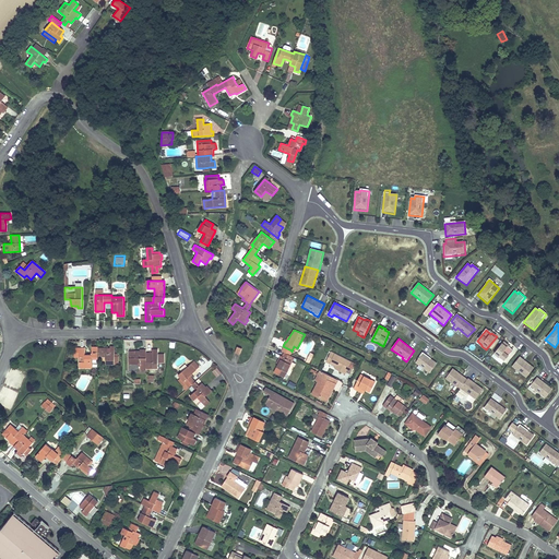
[(509,346),(503,342),(494,355),(498,359),(499,358),(503,363),(513,351),(508,347),(509,346)]
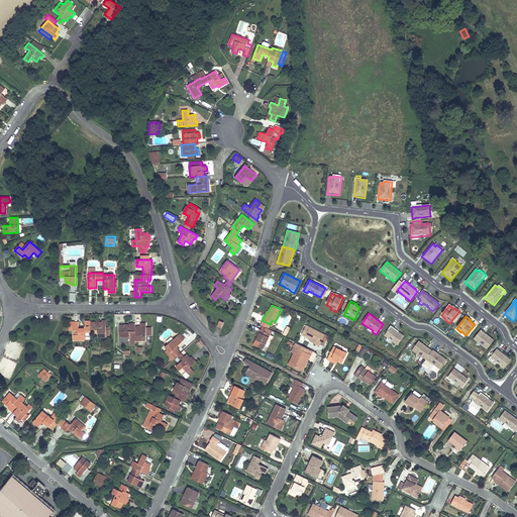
[(79,322),(73,322),(73,330),(73,340),(85,340),(85,332),(91,332),(91,329),(98,329),(98,337),(106,337),(106,328),(106,322),(91,322),(91,321),(85,321),(85,328),(79,328),(79,322)]
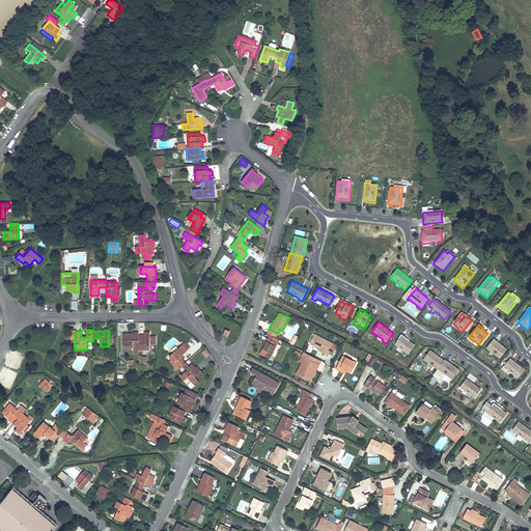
[(144,336),(139,336),(139,333),(134,332),(135,334),(129,334),(123,334),(123,340),(122,345),(133,346),(133,352),(139,352),(139,350),(149,350),(149,344),(149,336),(149,332),(144,332),(144,336)]
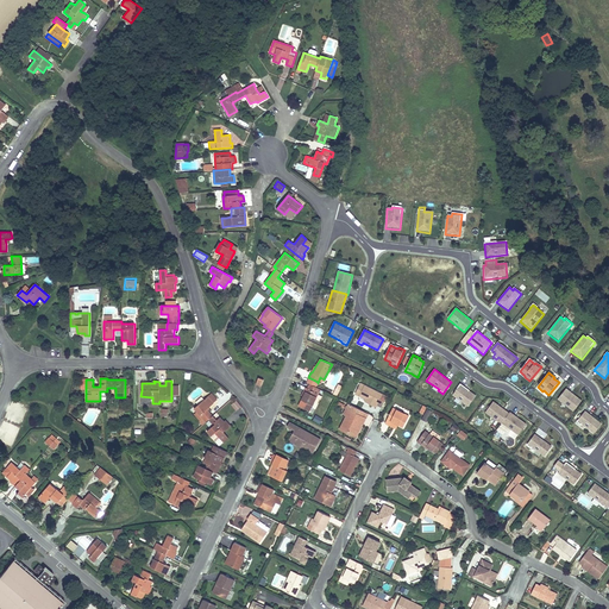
[(382,395),(360,383),(355,394),(365,400),(368,401),(366,403),(375,408),(376,405),(377,406),(382,395)]
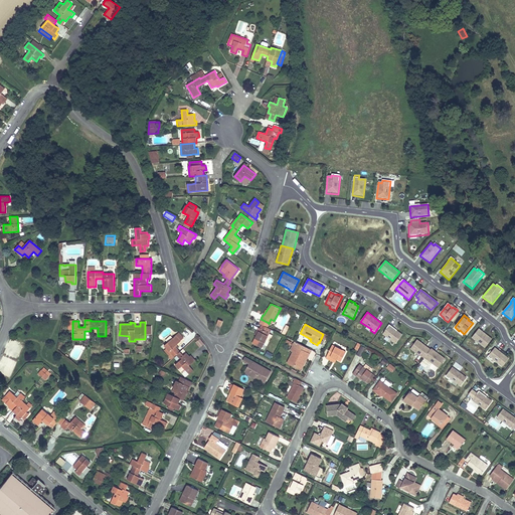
[(267,327),(263,325),(260,329),(259,331),(256,335),(252,343),(262,347),(271,329),(267,327)]
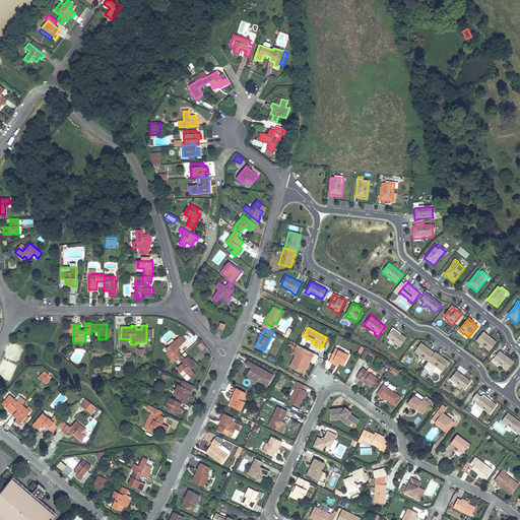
[(407,338),(393,329),(386,338),(400,348),(407,338)]
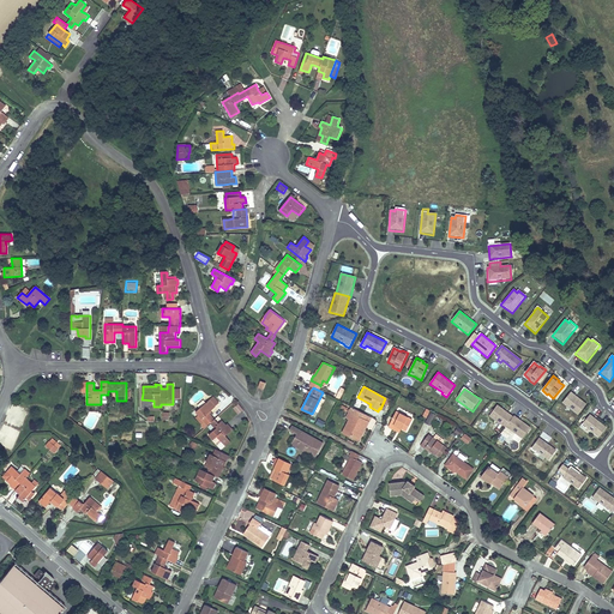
[(588,404),(571,392),(561,404),(578,416),(588,404)]
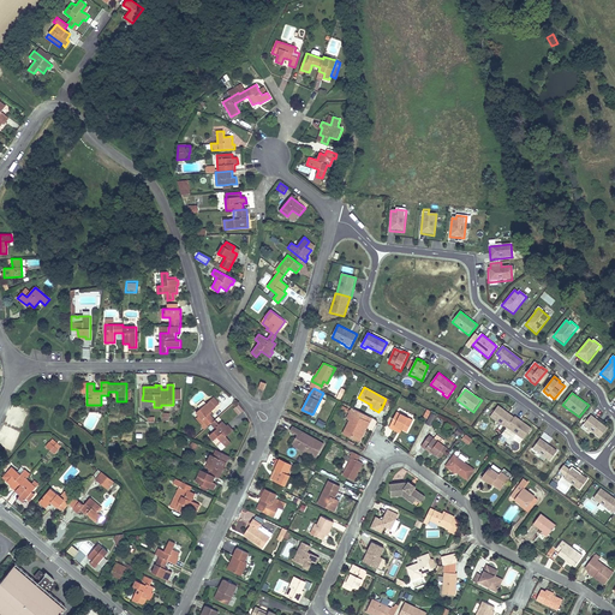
[(208,427),(210,424),(215,421),(210,415),(209,413),(210,412),(215,407),(209,401),(196,412),(206,423),(202,427),(204,429),(208,427)]
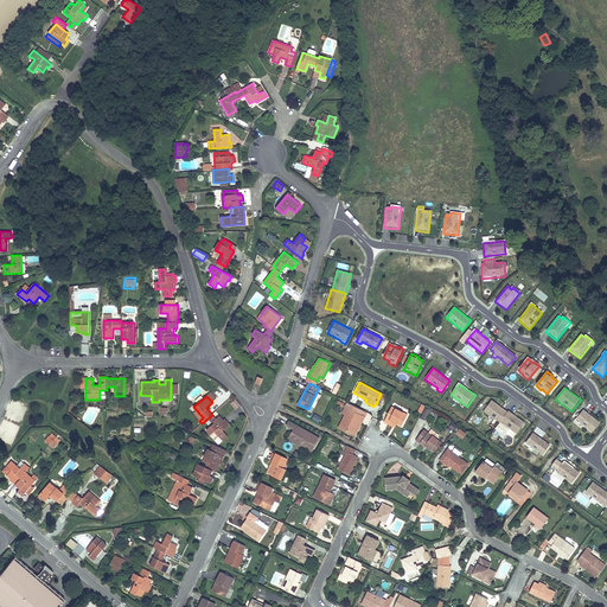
[(500,423),(508,413),(492,401),(484,411),(499,423),(500,423)]
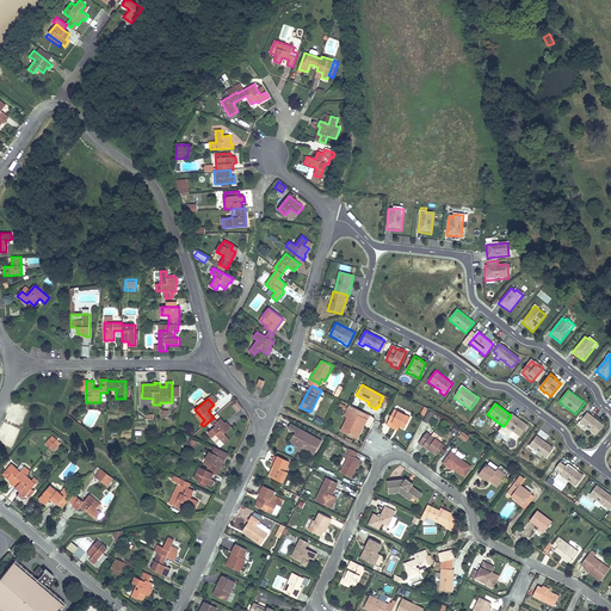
[(365,413),(350,405),(347,411),(351,412),(347,417),(341,430),(355,437),(357,432),(359,433),(363,426),(362,425),(365,418),(363,418),(365,413)]
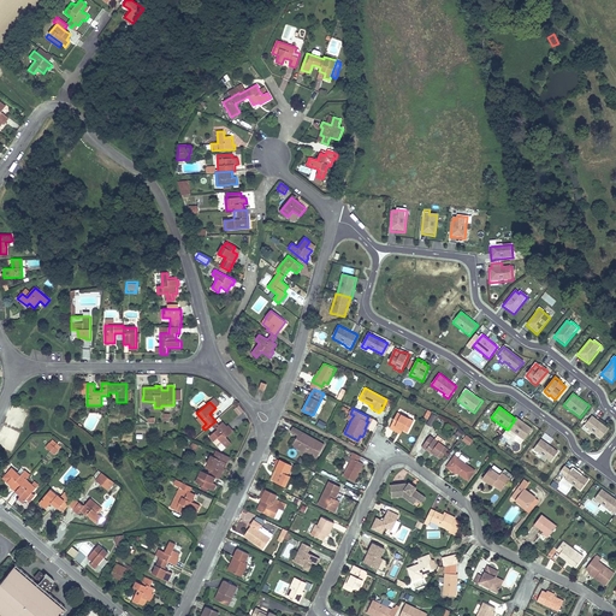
[(389,427),(394,430),(396,426),(402,430),(408,432),(414,421),(397,412),(389,427)]
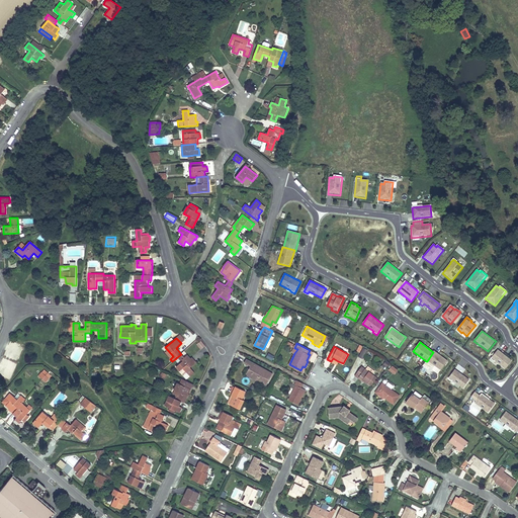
[(366,348),(363,346),(358,355),(362,357),(366,348)]
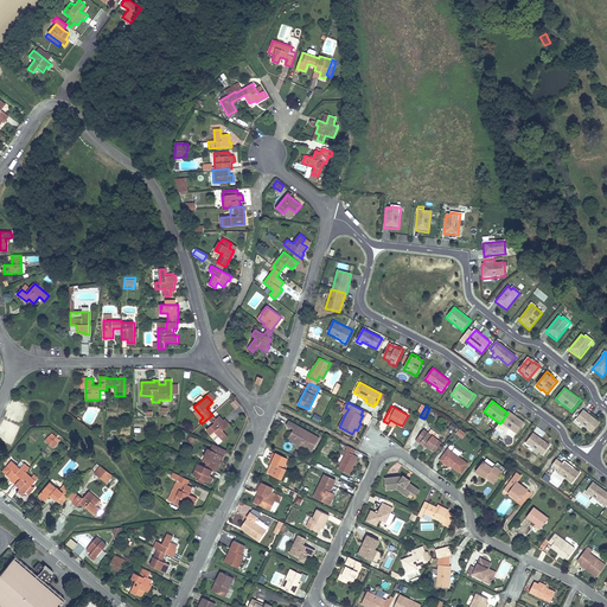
[(600,425),(583,410),(574,421),(579,425),(580,423),(592,434),(600,425)]
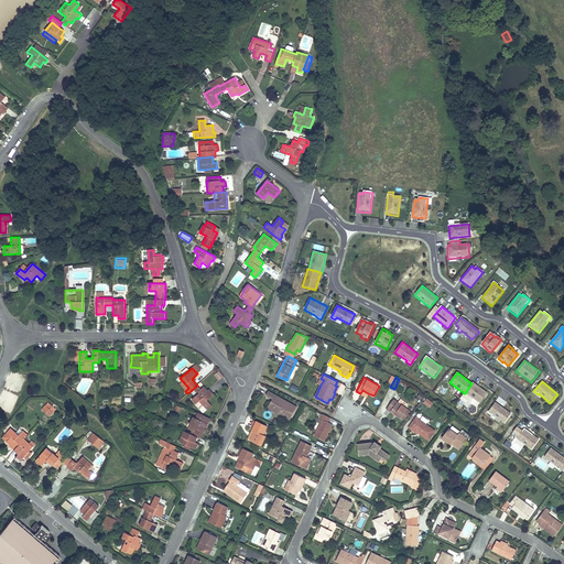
[(487,393),(473,382),(472,383),(465,393),(479,403),(487,393)]
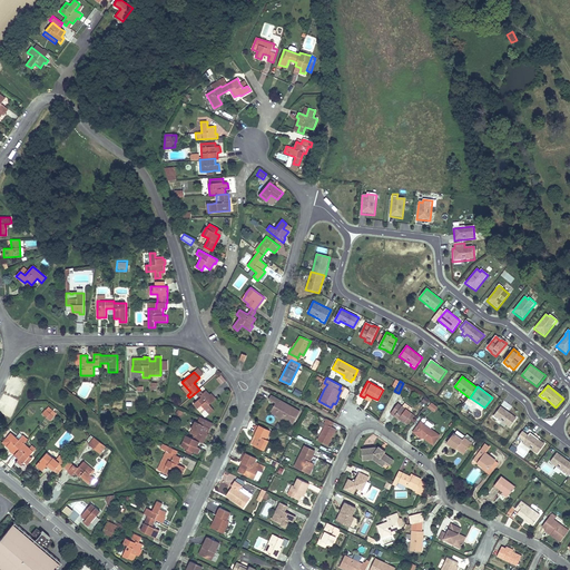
[(203,394),(199,390),(195,393),(200,399),(194,404),(197,409),(202,405),(209,414),(214,411),(209,405),(215,400),(213,395),(210,396),(206,391),(203,394)]
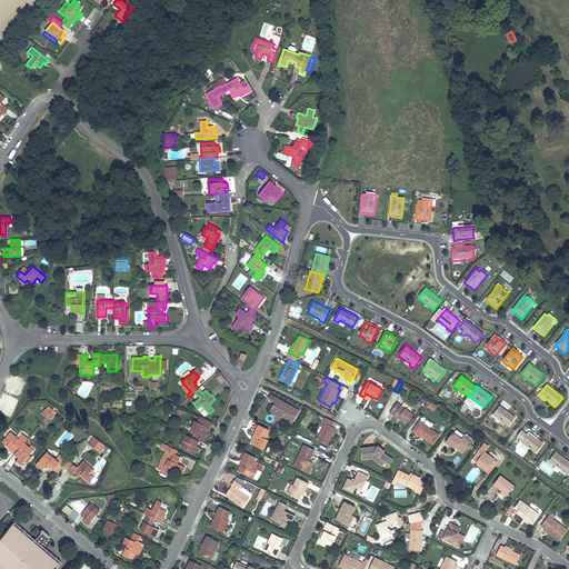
[(282,401),(271,395),(268,398),(275,402),(273,406),(278,409),(276,415),(292,423),(300,410),(286,402),(285,405),(281,402),(282,401)]
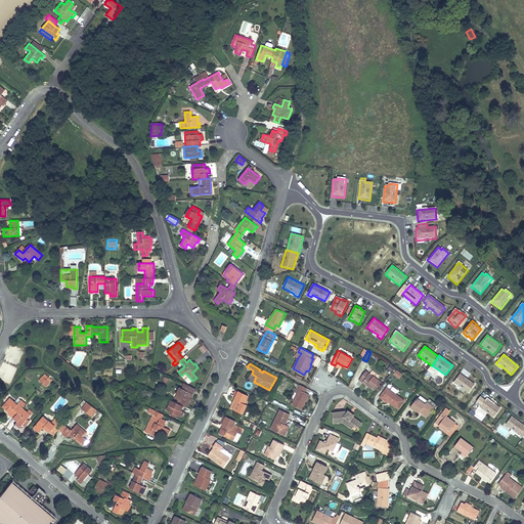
[(391,363),(387,367),(392,372),(395,367),(391,363)]
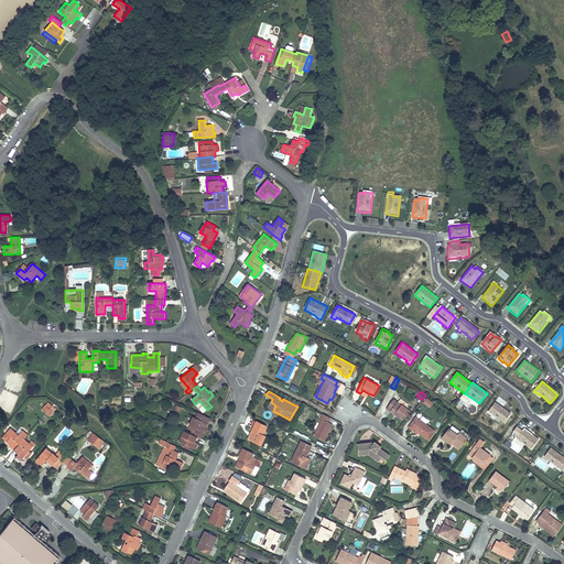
[(397,414),(403,420),(410,411),(393,399),(386,409),(390,412),(391,411),(397,414)]
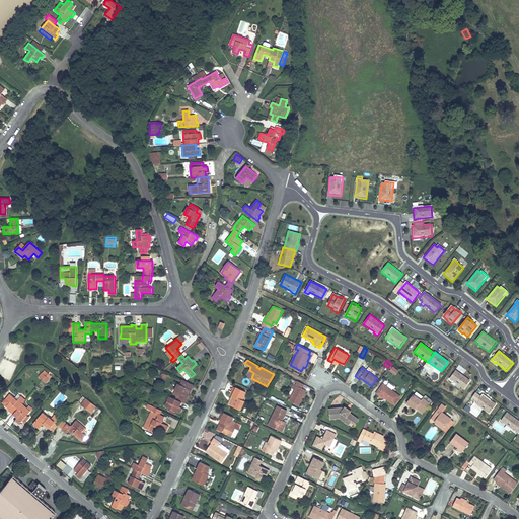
[(419,373),(424,376),(428,371),(423,368),(419,373)]
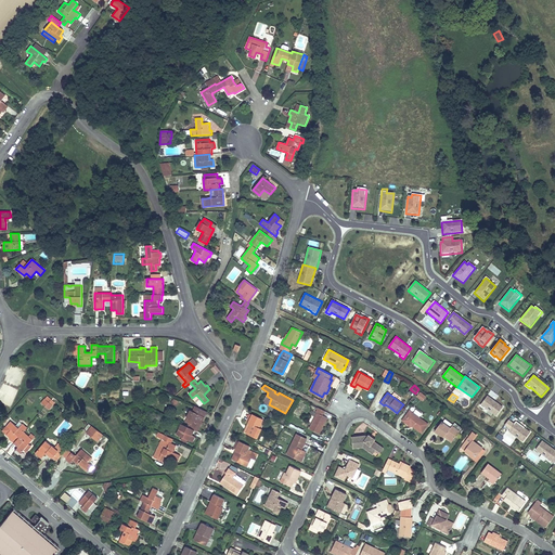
[(503,408),(488,396),(479,407),(483,410),(485,408),(497,417),(503,408)]
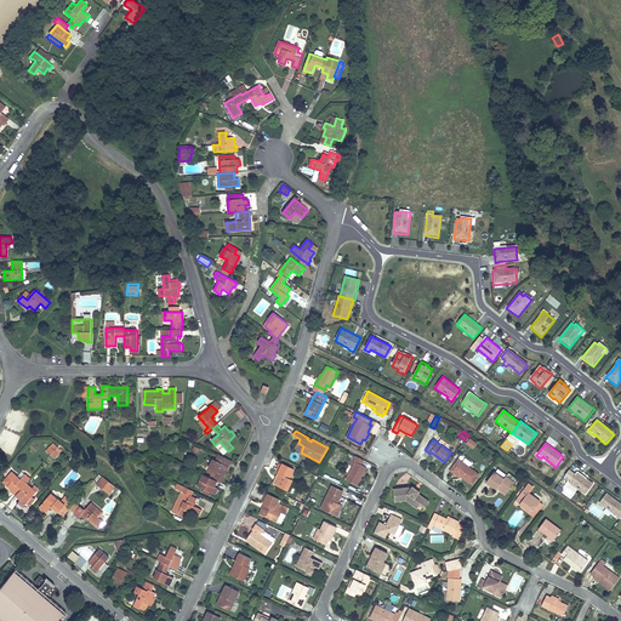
[(58,454),(50,446),(46,451),(55,459),(58,454)]
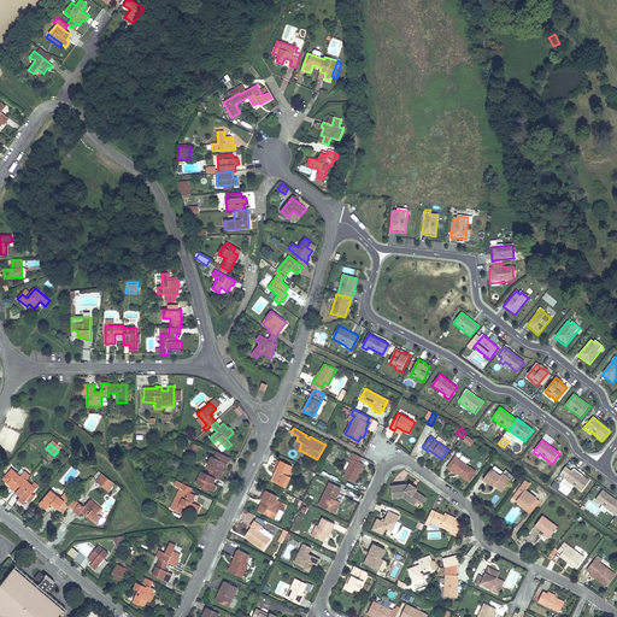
[(230,458),(216,451),(213,457),(211,456),(207,464),(207,465),(215,468),(212,472),(211,476),(216,479),(219,480),(230,458)]
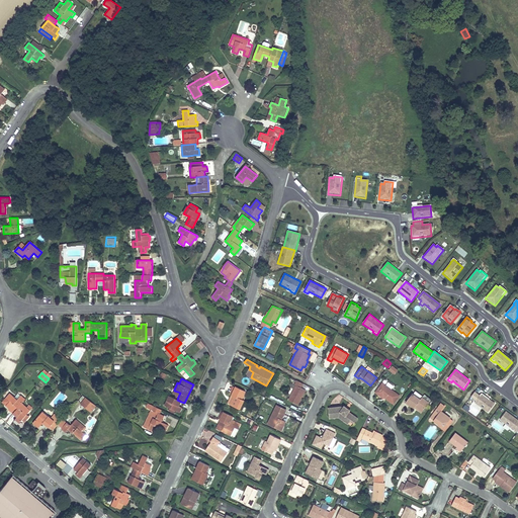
[(304,383),(296,380),(294,384),(296,385),(288,400),(297,405),(306,390),(300,387),(304,383)]
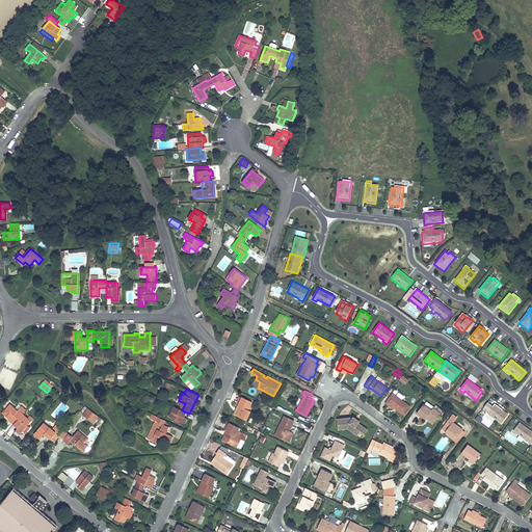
[(394,407),(403,415),(410,405),(393,393),(384,402),(394,408),(394,407)]
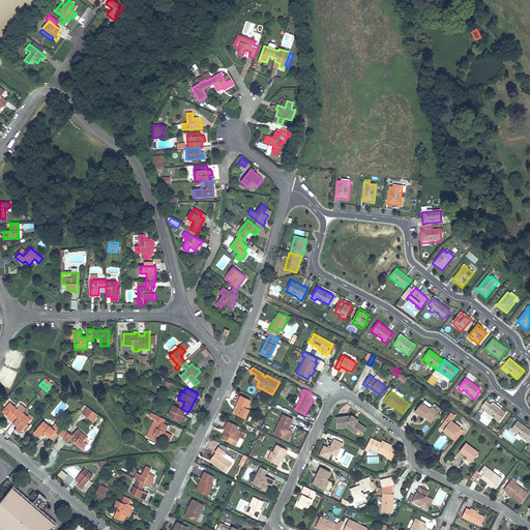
[(241,395),(237,404),(240,405),(236,413),(245,418),(249,409),(247,408),(251,401),(241,395)]
